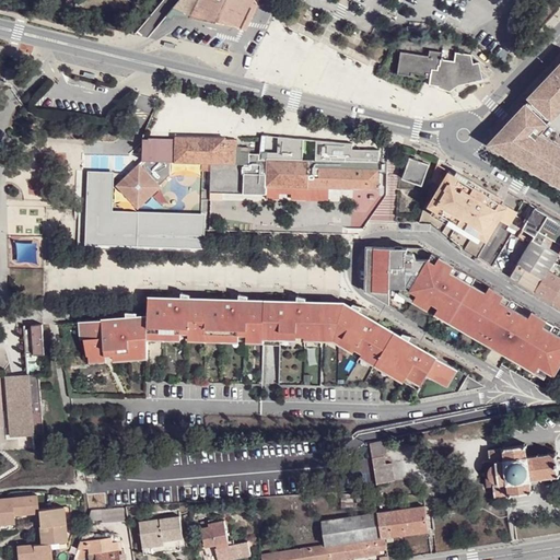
[(195,0),(186,20),(235,32),(248,7),(251,0),(195,0)]
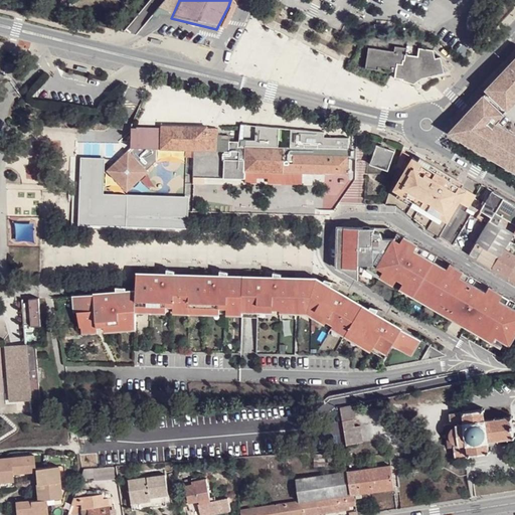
[(228,6),(216,29),(221,32),(233,8),(228,6)]
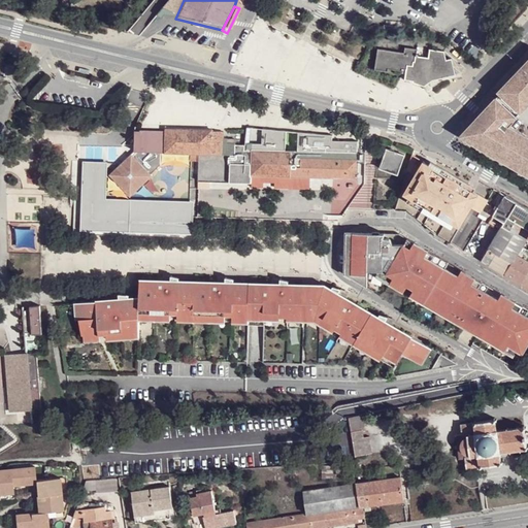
[(432,79),(454,75),(451,60),(444,60),(443,52),(429,50),(427,58),(417,56),(418,54),(416,54),(416,50),(404,47),(403,53),(376,48),(373,69),(387,70),(387,68),(400,70),(400,68),(405,69),(404,78),(413,79),(413,81),(423,85),(425,89),(430,85),(427,81),(432,79)]
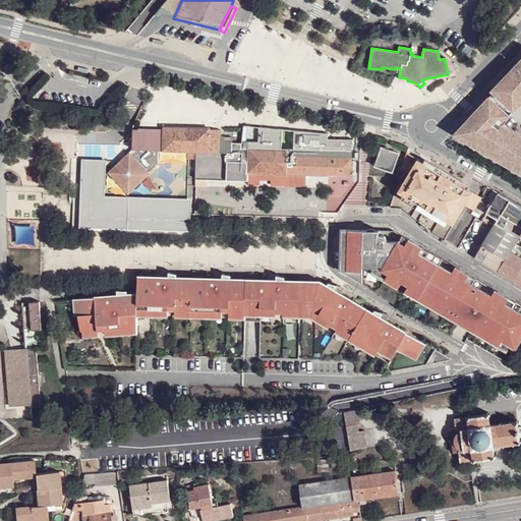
[(511,78),(507,75),(497,85),(500,88),(498,91),(517,108),(520,103),(520,60),(514,69),(517,72),(511,78)]
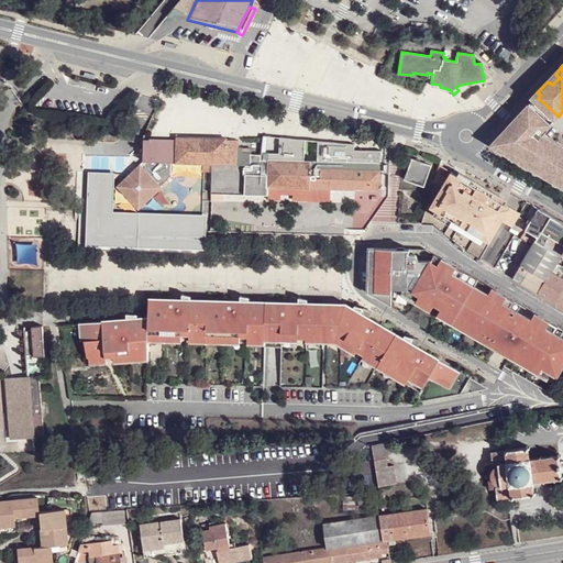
[(559,78),(555,75),(548,81),(552,85),(559,78)]
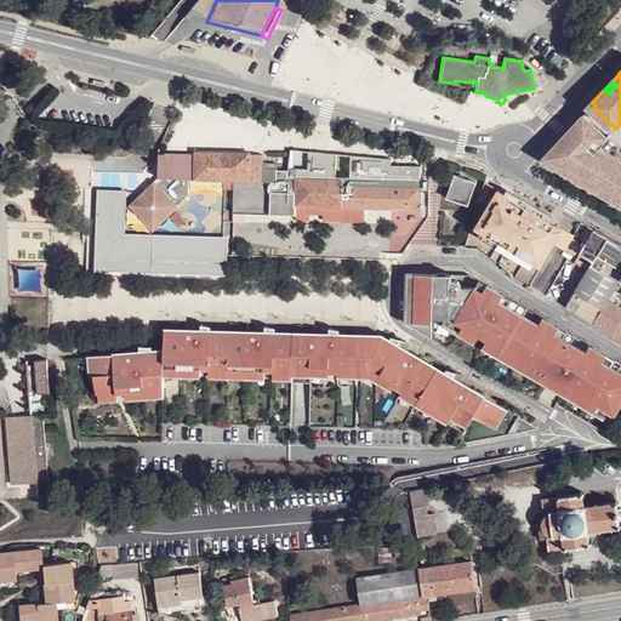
[(581,121),(577,123),(545,159),(599,193),(602,195),(620,206),(620,167),(616,174),(605,166),(610,160),(594,152),(599,146),(592,137),(592,134),(581,121)]
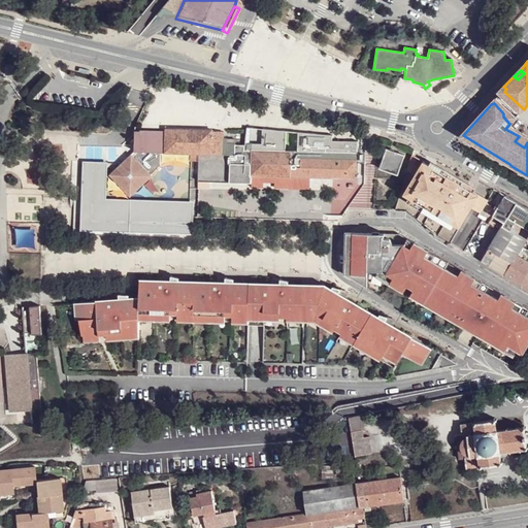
[(133,131),(133,147),(137,151),(132,156),(130,154),(108,175),(129,197),(151,176),(150,174),(159,165),(160,153),(189,153),(189,161),(198,161),(197,189),(208,189),(208,182),(251,183),(251,174),(308,175),(356,177),(356,176),(357,176),(357,173),(356,173),(356,159),(356,154),(356,140),(331,140),(331,134),(261,126),(260,140),(244,139),(244,141),(243,142),(234,142),(234,136),(221,136),(221,129),(210,129),(210,128),(164,128),(164,133),(157,133),(157,131),(133,131)]
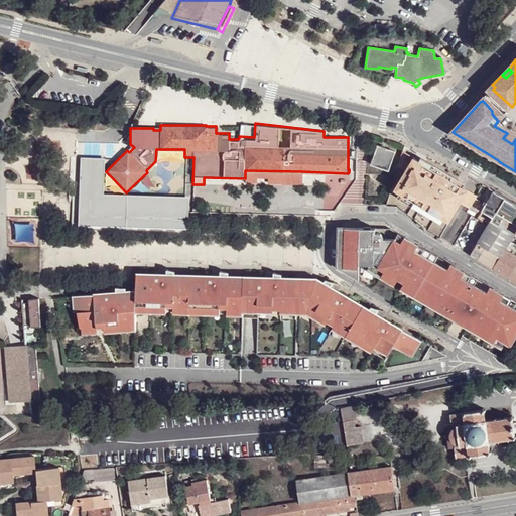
[(515,139),(507,133),(503,138),(512,144),(515,139)]
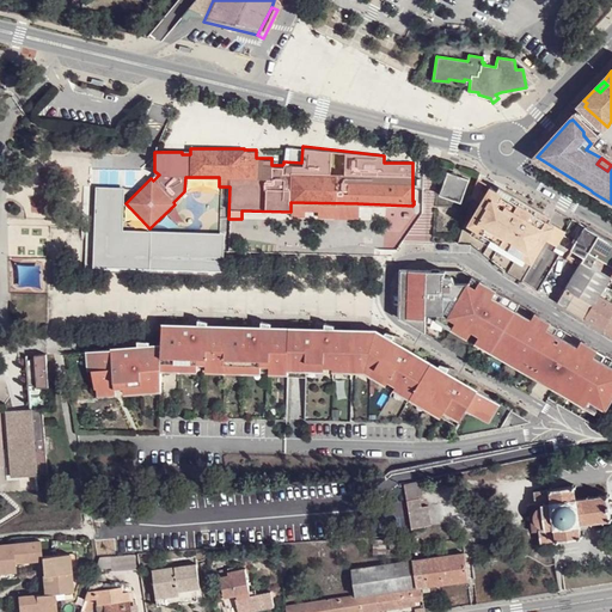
[(440,194),(463,203),(471,179),(448,171),(440,194)]
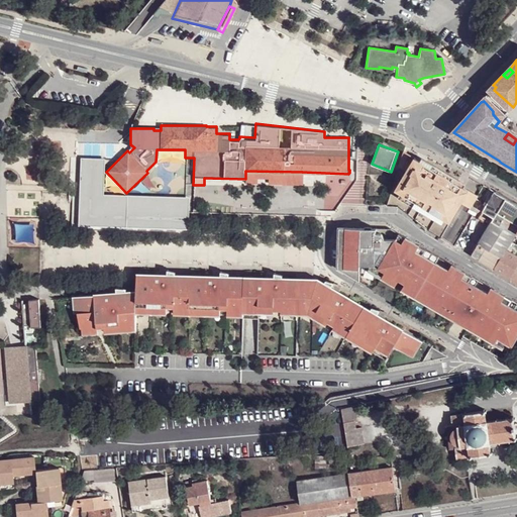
[(101,161),(81,160),(80,208),(86,209),(86,216),(83,216),(82,228),(189,231),(189,213),(185,213),(185,202),(100,200),(101,161)]
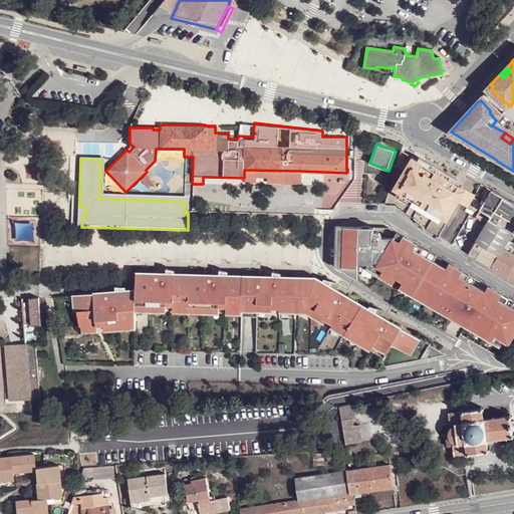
[(409,191),(421,204),(445,218),(450,221),(460,202),(468,207),(474,197),(476,194),(462,187),(450,179),(447,184),(443,182),(446,177),(438,173),(419,162),(413,159),(400,180),(409,191)]
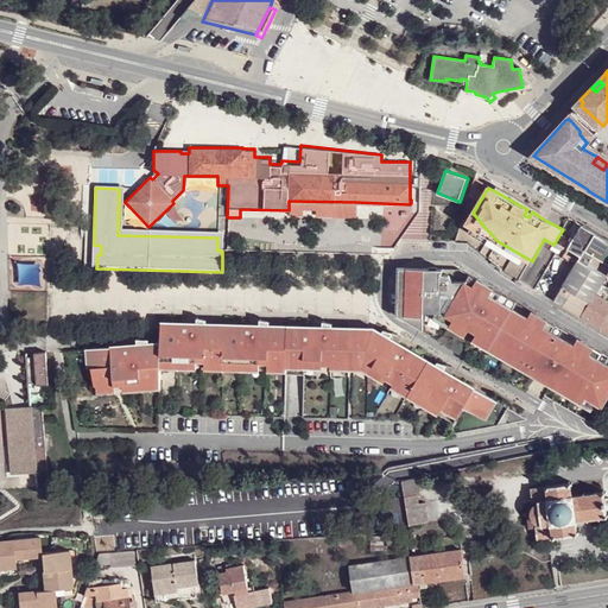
[(498,188),(495,191),(518,204),(527,209),(532,211),(546,221),(549,216),(498,188)]
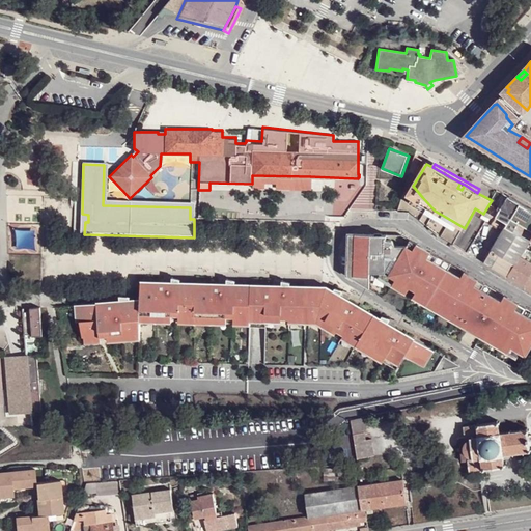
[(108,165),(104,165),(103,205),(190,207),(190,219),(194,219),(195,204),(107,201),(108,165)]
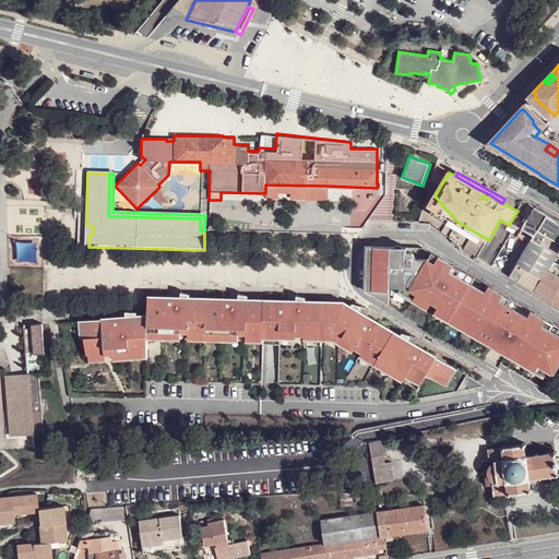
[(265,193),(264,198),(277,198),(277,193),(289,193),(289,198),(326,199),(326,186),(265,185),(265,193)]
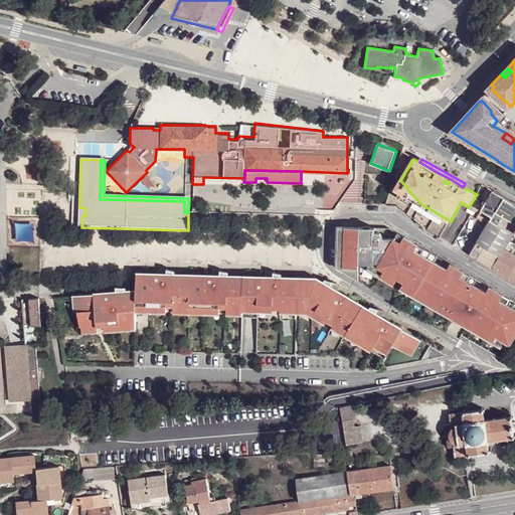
[(401,194),(421,204),(409,191),(400,180),(395,190),(401,194)]
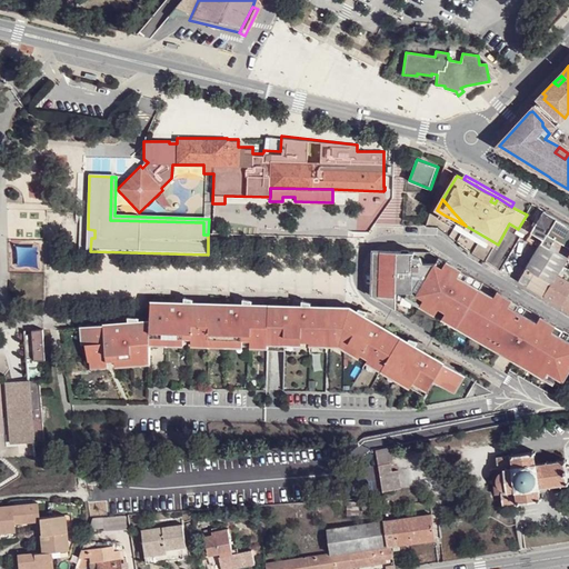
[(546,295),(568,256),(568,226),(543,211),(526,241),(539,249),(519,281),(545,297),(546,295)]
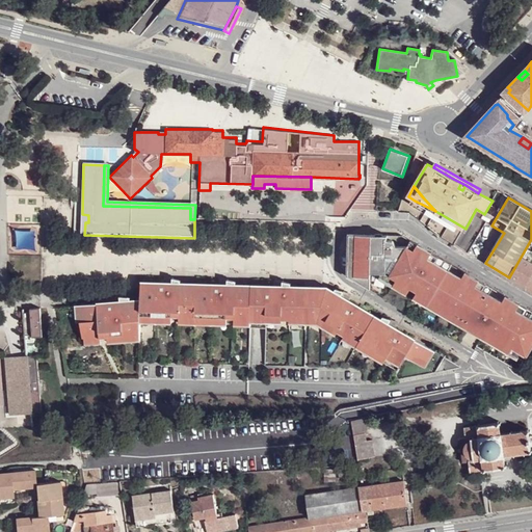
[(446,225),(435,211),(415,201),(411,206),(446,225)]
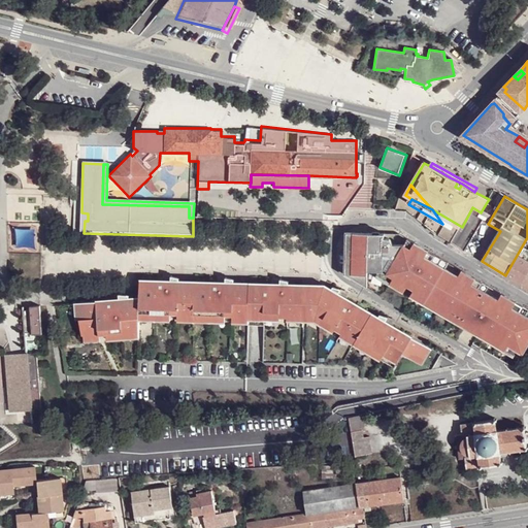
[(495,206),(487,202),(481,212),(479,216),(487,220),(495,206)]
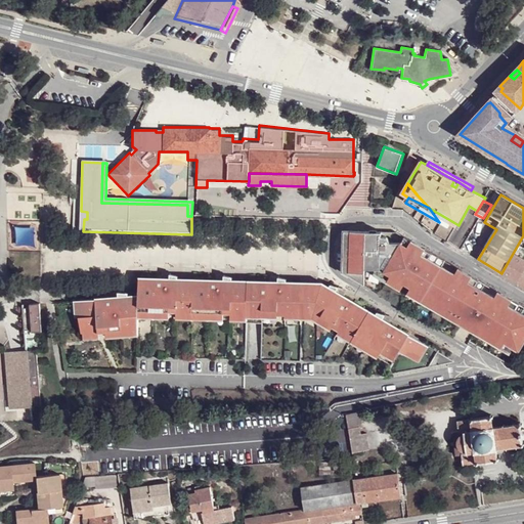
[(453,222),(429,208),(439,222),(450,228),(453,222)]
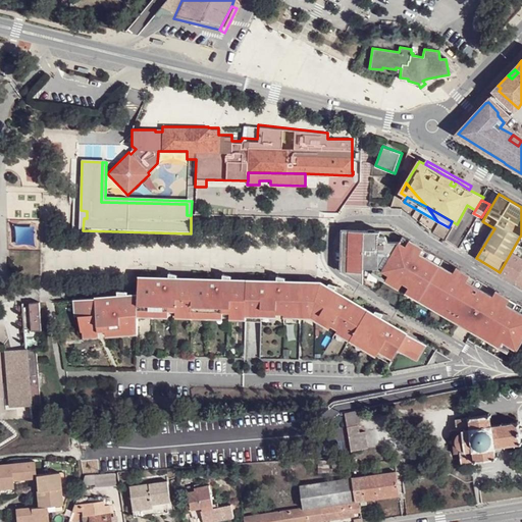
[(394,231),(380,231),(349,230),(343,230),(342,271),(347,275),(366,286),(366,275),(365,270),(380,270),(380,238),(385,238),(390,244),(400,243),(404,238),(394,231)]
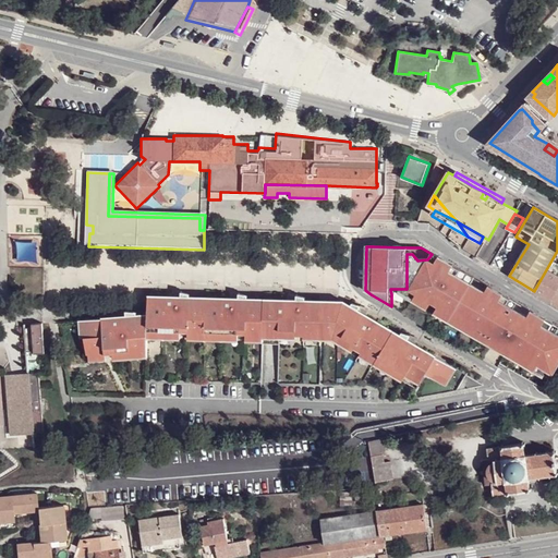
[(557,251),(535,289),(557,303),(557,251)]
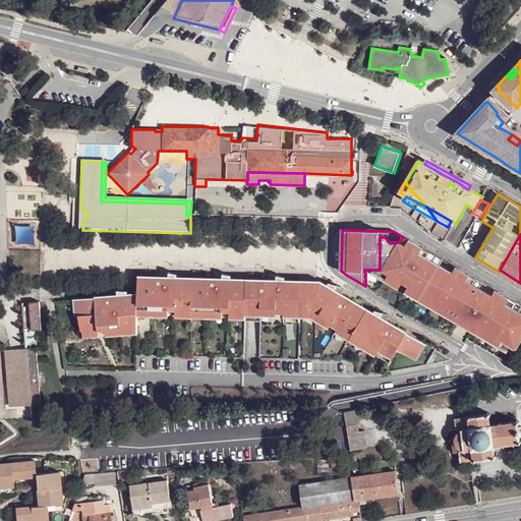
[(385,237),(380,237),(380,270),(381,274),(500,344),(503,339),(516,346),(520,337),(520,313),(512,308),(515,303),(495,291),(491,296),(472,285),(475,280),(455,268),(452,274),(425,258),(428,252),(403,237),(399,242),(390,243),(385,237)]
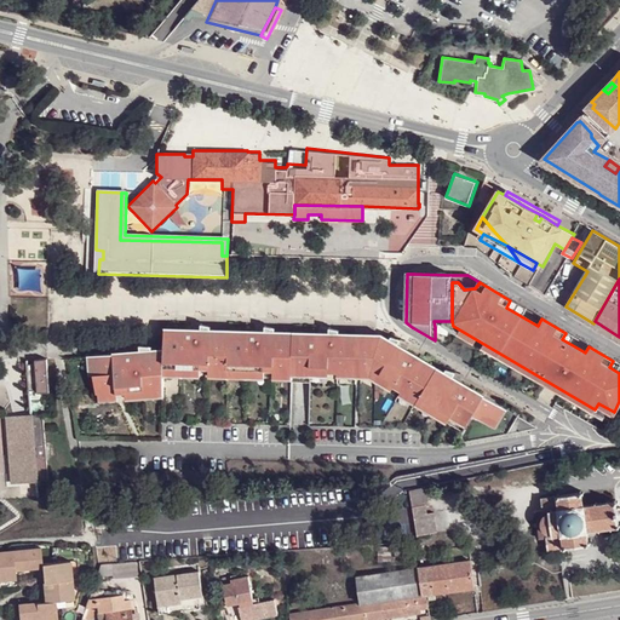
[(510,300),(506,308),(538,326),(541,319),(510,300)]
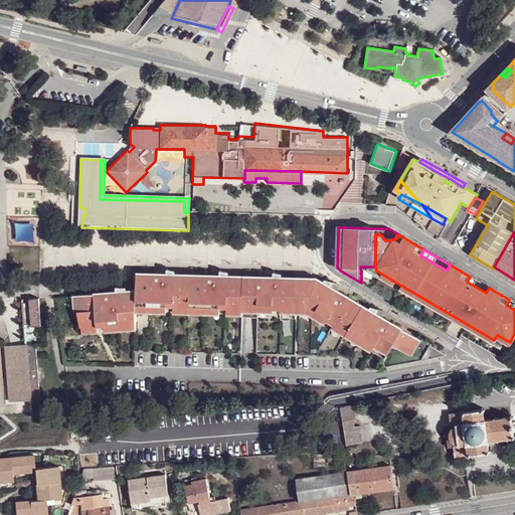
[(411,335),(315,278),(134,274),(135,308),(166,308),(173,309),(218,310),(226,310),(241,310),(241,307),(272,307),(280,308),(306,308),(324,319),(330,323),(382,353),(388,343),(401,351),(411,335)]
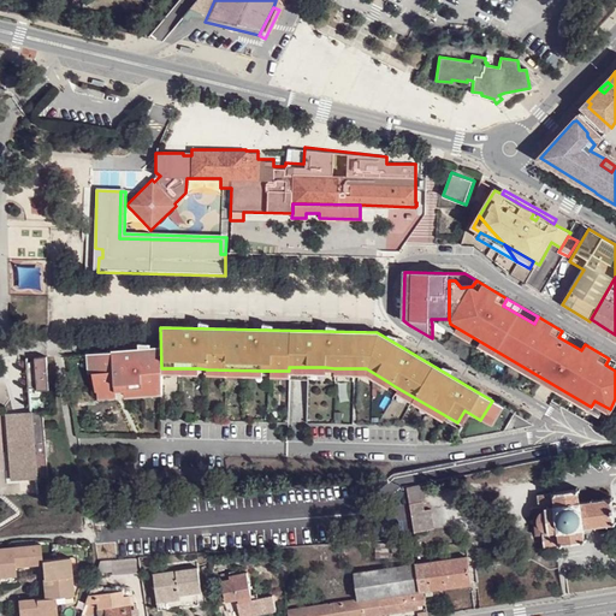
[(562,331),(558,337),(581,350),(585,344),(562,331)]
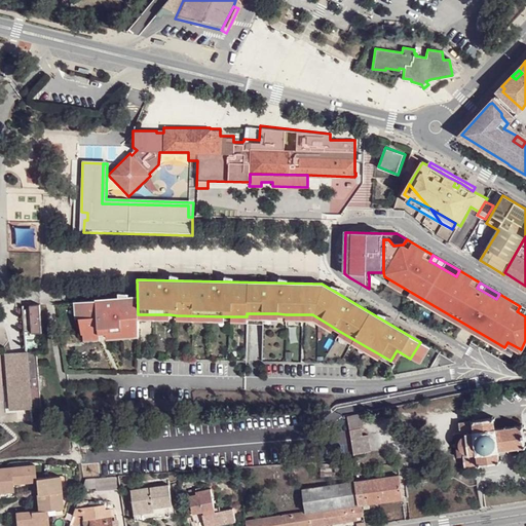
[(138,314),(136,298),(70,303),(72,314),(72,318),(82,336),(83,336),(99,335),(107,334),(139,332),(139,322),(138,314)]
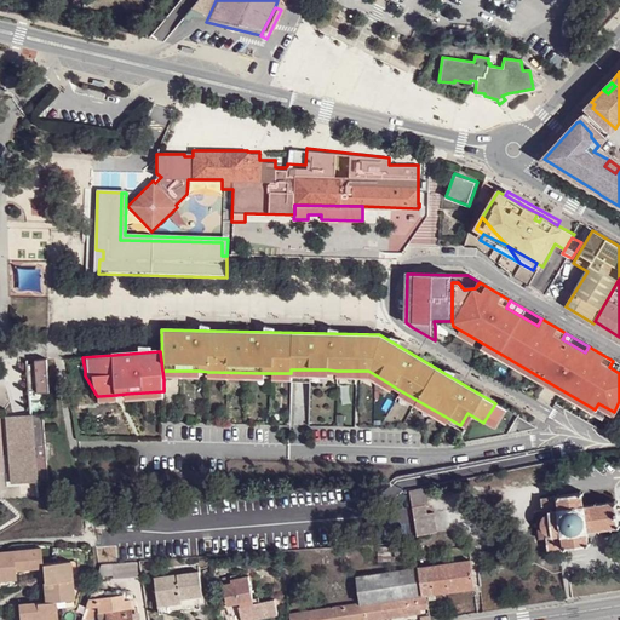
[(39,394),(50,392),(47,359),(35,360),(35,363),(24,365),(27,391),(38,390),(39,394)]
